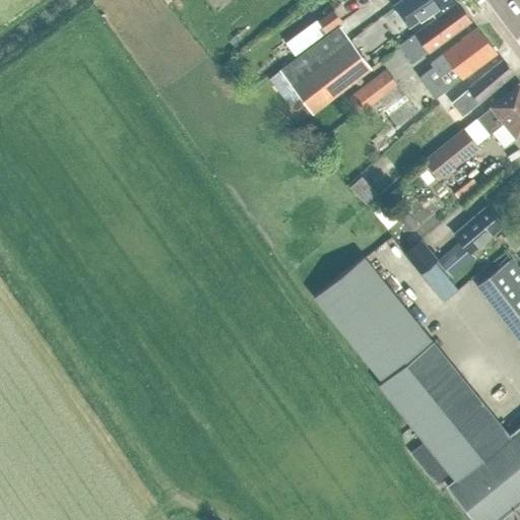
[(399,0),(393,5),(396,9),(409,26),(431,9),(435,15),(454,0),(399,0)]
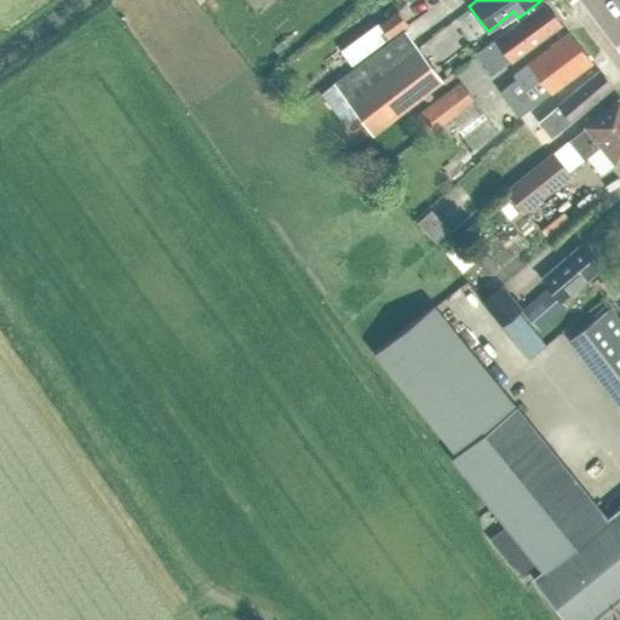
[(544,1),(493,39),(509,59),(560,23),(544,1)]
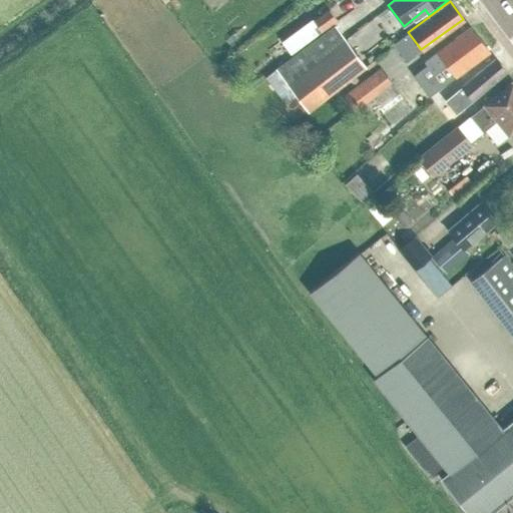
[(322,34),(333,25),(338,22),(327,8),(312,19),(322,34)]
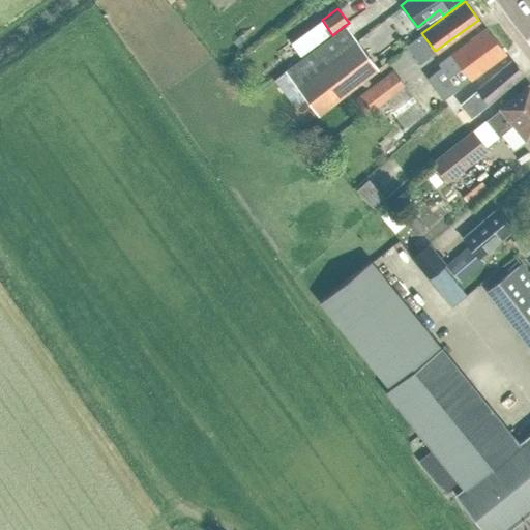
[(344,26),(332,35),(285,70),(317,113),(328,104),(336,97),(376,68),(344,26)]
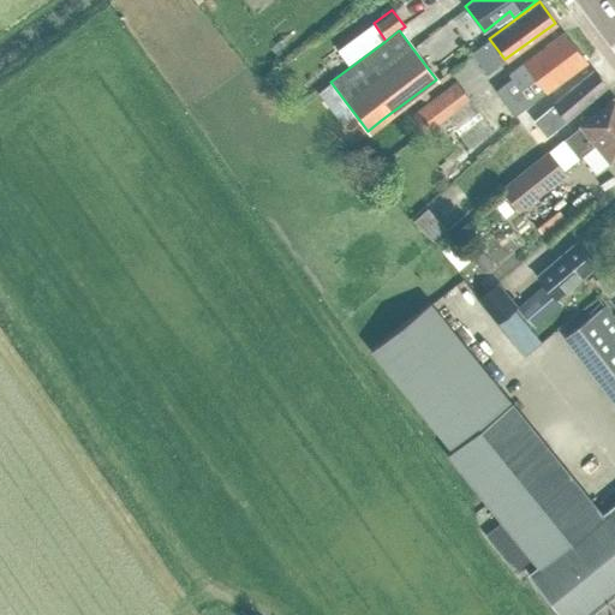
[(511,77),(495,89),(513,114),(518,112),(530,102),(585,61),(562,31),(507,72),(511,77)]
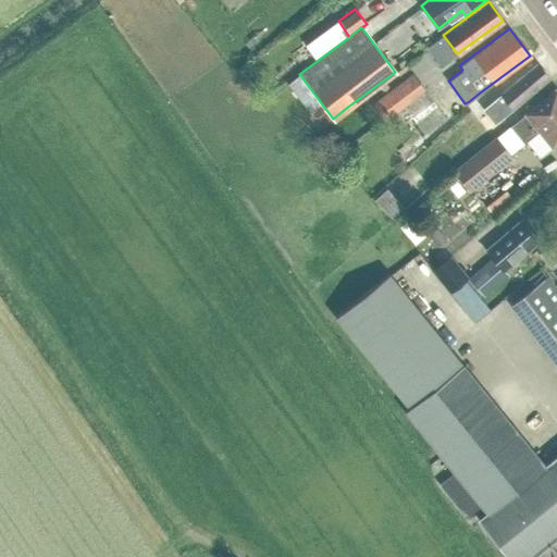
[(314,58),(332,46),(322,33),(305,45),(314,58)]
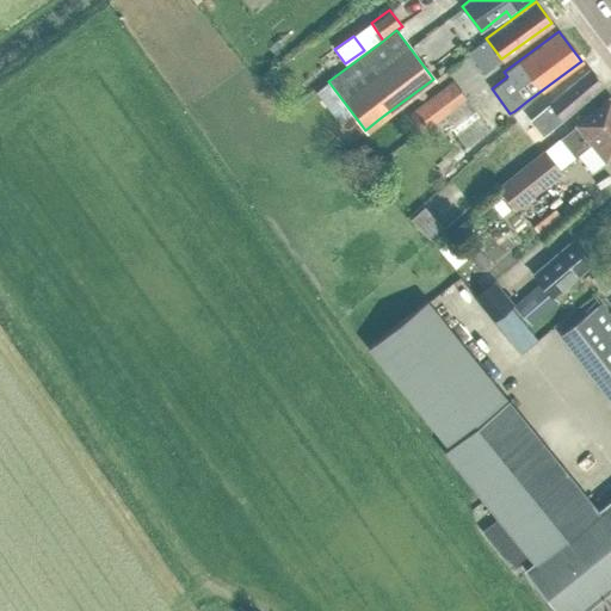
[(548,102),(528,118),(541,135),(561,118),(602,85),(588,69),(548,102)]
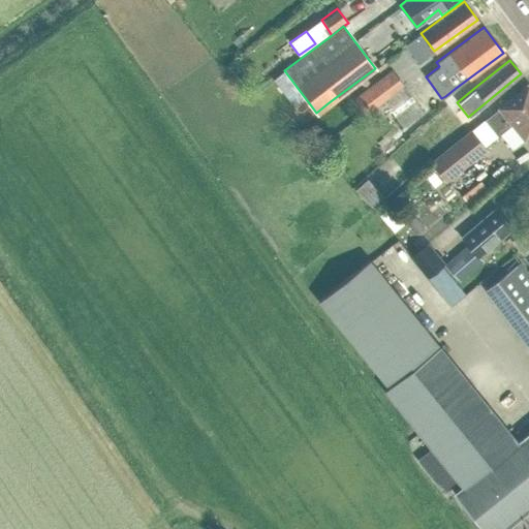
[(377,80),(352,98),(364,113),(389,94),(377,80)]
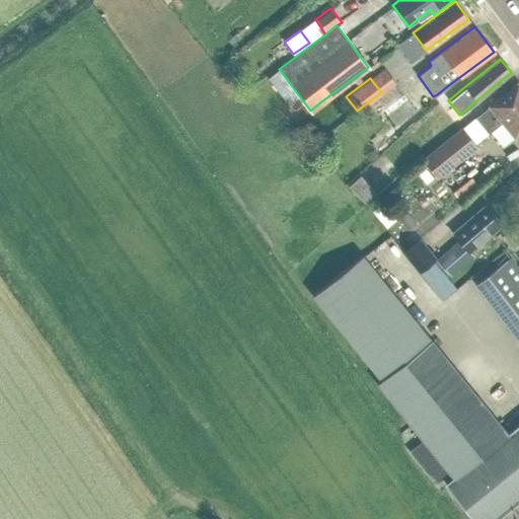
[(489,105),(474,118),(487,133),(501,122),(513,136),(518,131),(518,84),(517,82),(489,105)]
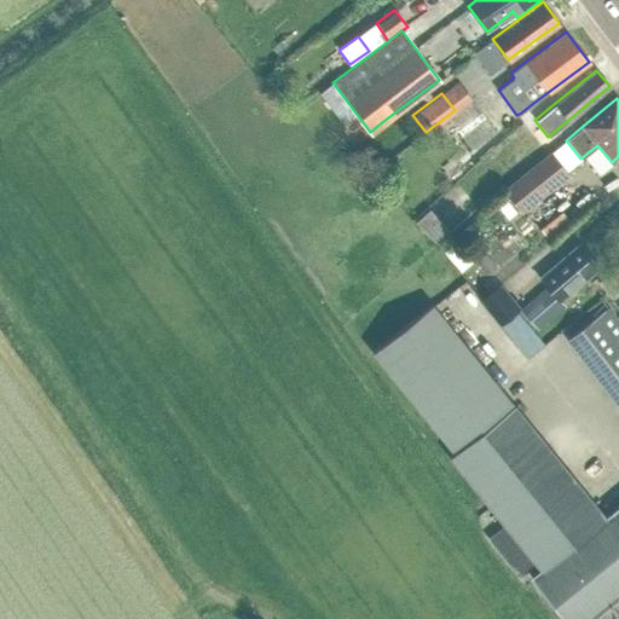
[(447,117),(437,126),(445,137),(456,128),(470,148),(493,131),(470,100),(447,117)]
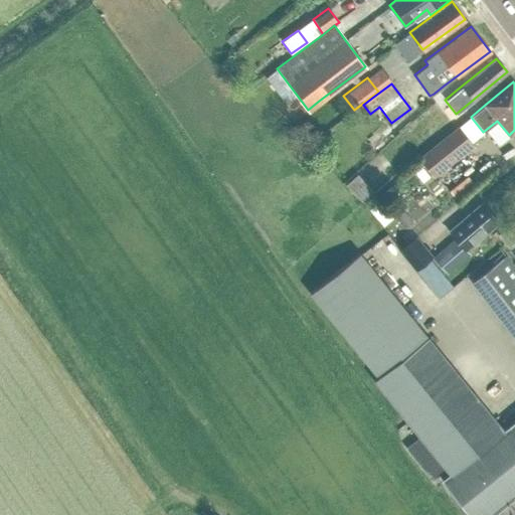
[(474,146),(458,126),(417,157),(434,177),(474,146)]
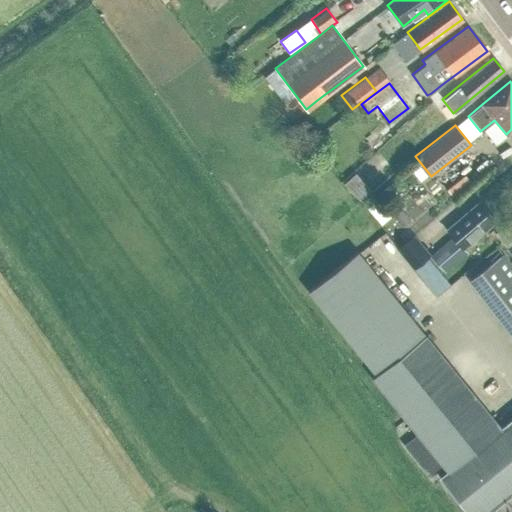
[(454,211),(443,194),(421,208),(437,232),(449,224),(445,217),(454,211)]
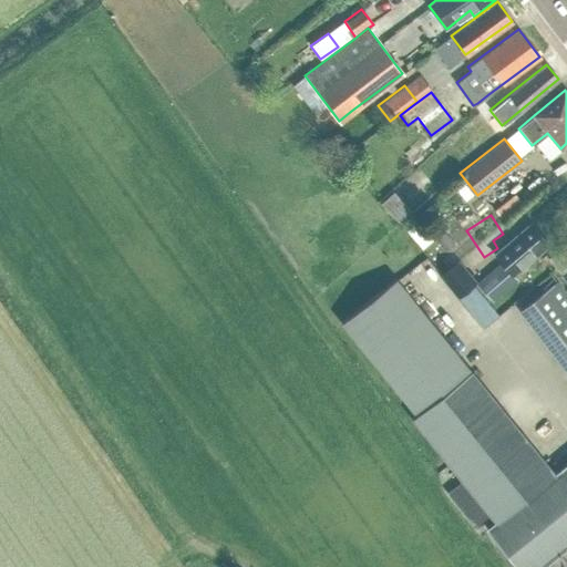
[(501,261),(475,284),(491,301),(517,278),(513,274),(548,244),(531,223),(494,254),(501,261)]
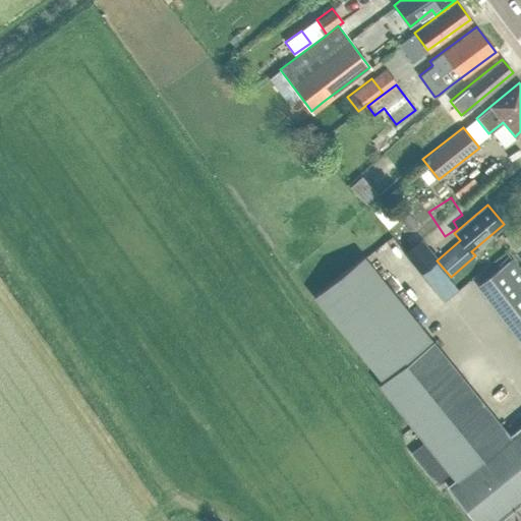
[(394,216),(390,210),(379,218),(388,228),(401,218),(397,213),(394,216)]
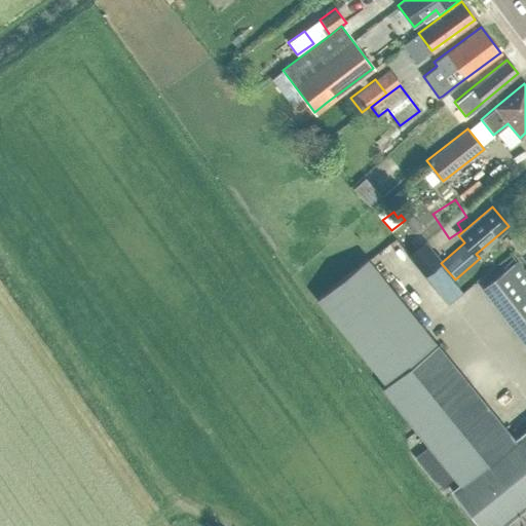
[(518,252),(525,245),(525,224),(509,238),(518,252)]
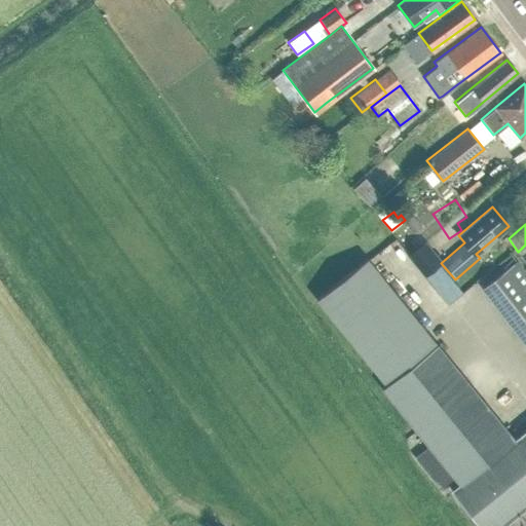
[(431,253),(417,265),(415,267),(423,276),(440,262),(431,253)]
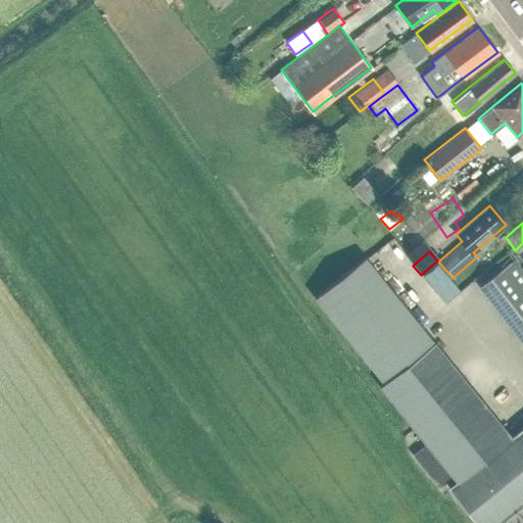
[(384,382),(433,342),(365,256),(315,297),(384,382)]
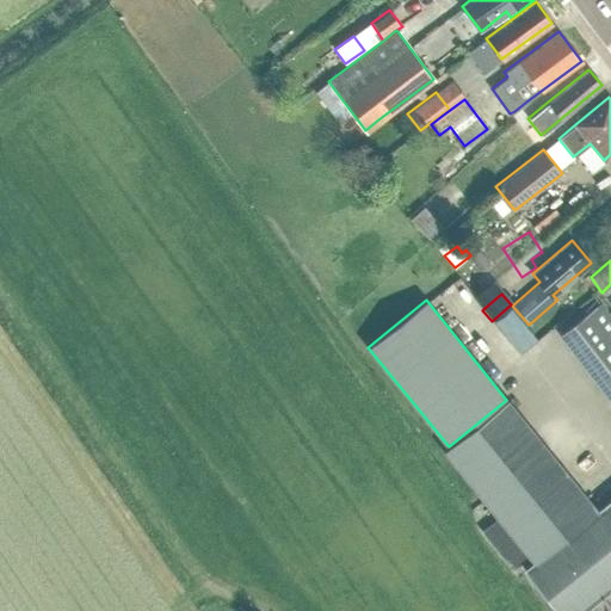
[(610,318),(599,303),(560,333),(610,401),(610,318)]
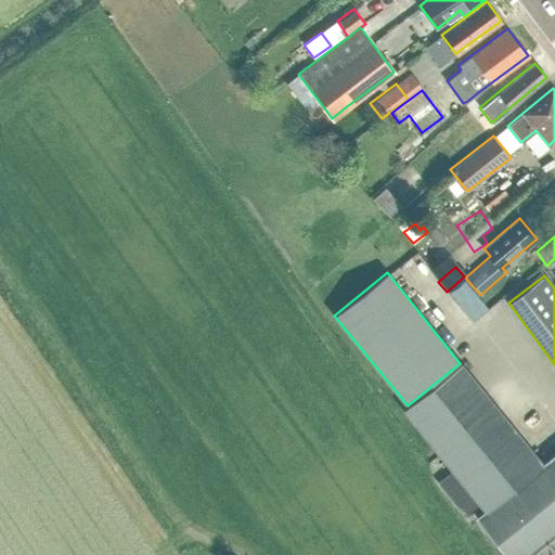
[(460,363),(408,405),(403,410),(485,510),(477,516),(507,554),(527,554),(554,532),(554,453),(542,464),(461,363),(460,363)]
